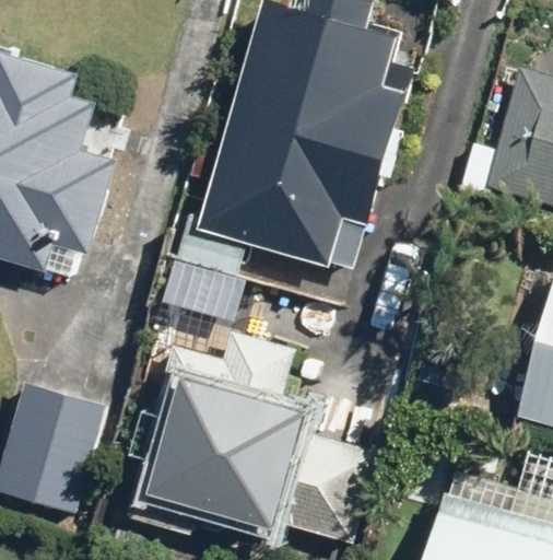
[(289,0),(287,4),(272,0),(262,0),(193,228),(349,275),(413,66),(387,58),(393,36),(364,27),(373,1),(367,0),(289,0)]
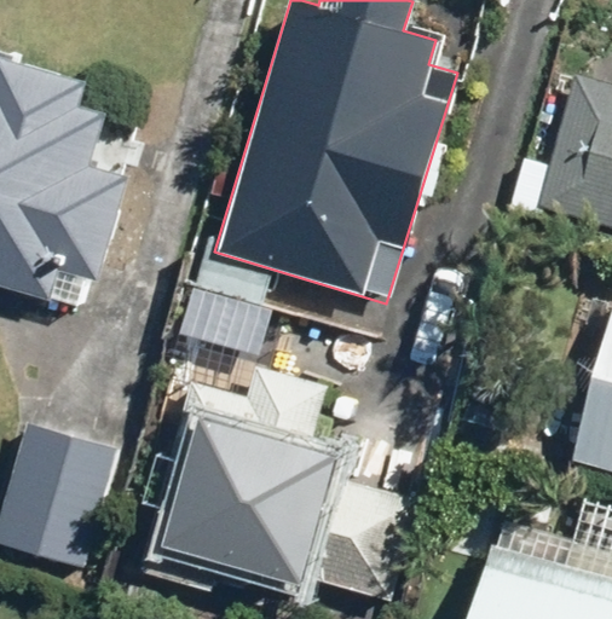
[(0,284),(51,300),(62,265),(99,276),(130,173),(90,162),(105,109),(79,102),(85,80),(0,55),(0,284)]
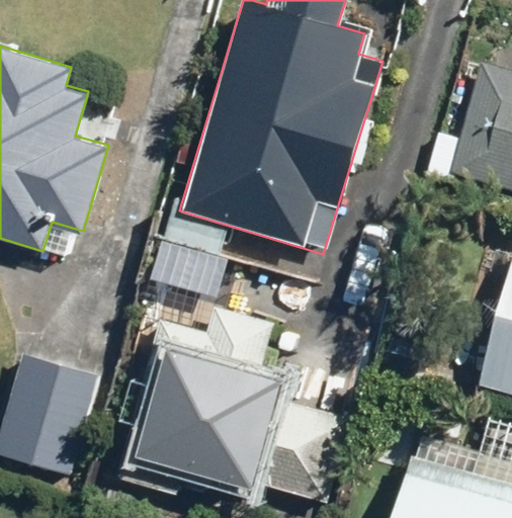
[(511,66),(481,58),(447,171),(511,189),(511,66)]
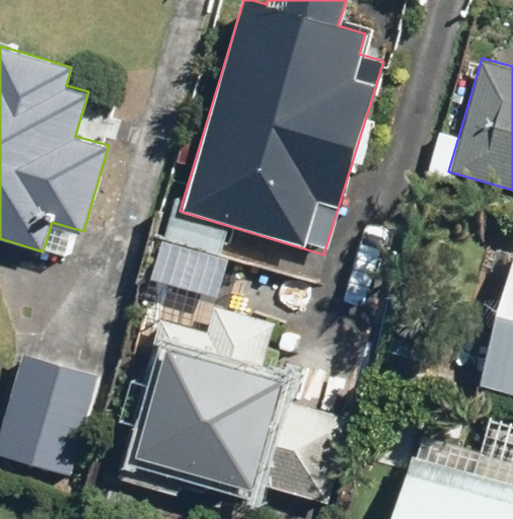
[(160,320),(210,332),(216,306),(229,257),(160,240),(141,316),(160,320)]
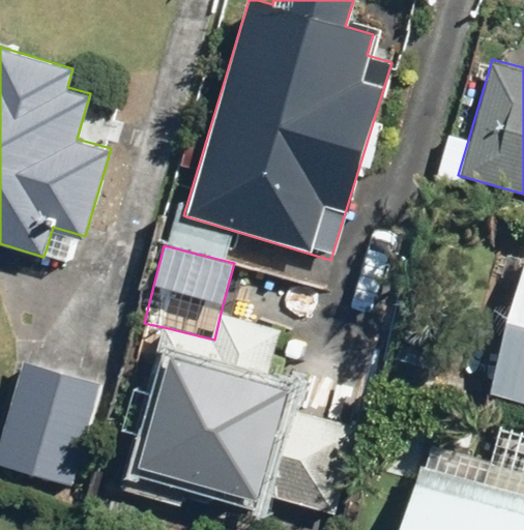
[(523,264),(488,394),(523,405),(523,264)]
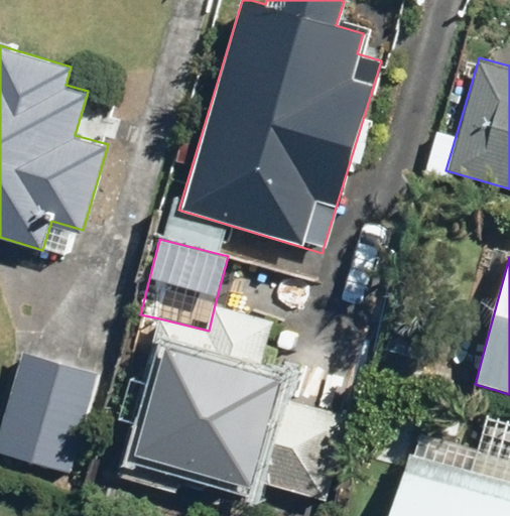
[(209,331),(159,318),(114,476),(175,493),(178,483),(204,490),(209,475),(254,488),(256,482),(326,502),(350,417),(278,397),(283,376),(260,370),(274,321),(215,304),(209,331)]
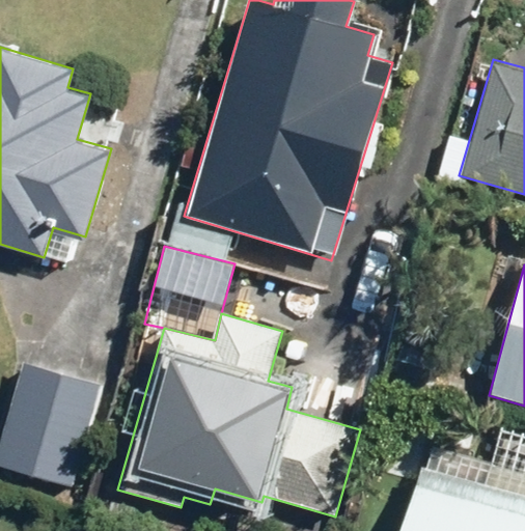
[(101,383),(24,360),(0,439),(0,466),(70,486),(101,383)]
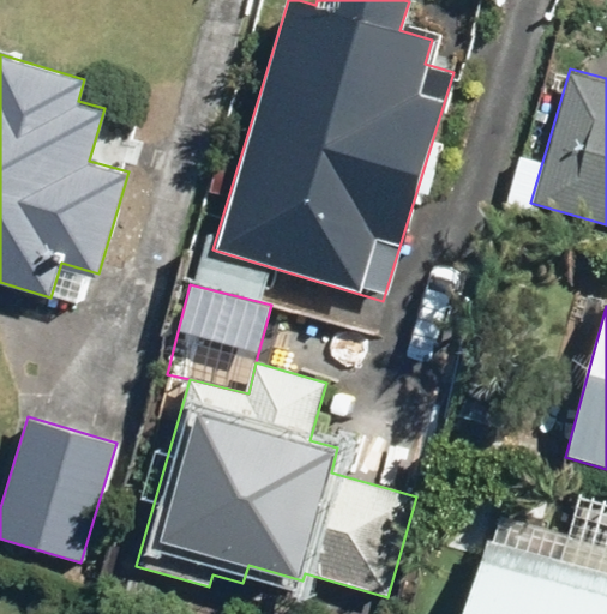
[(606,613),(606,567),(491,536),(468,613),(606,613)]
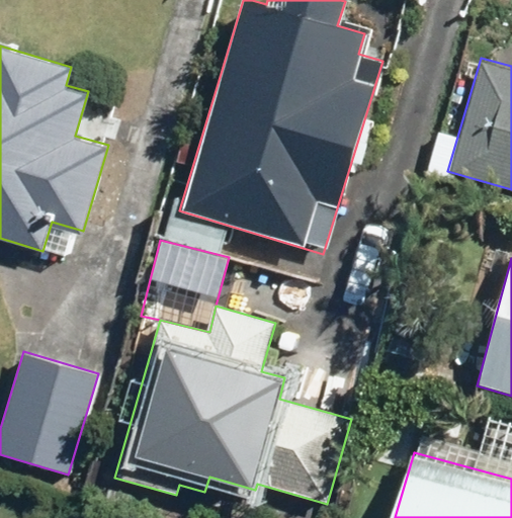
All buildings are outlined.
